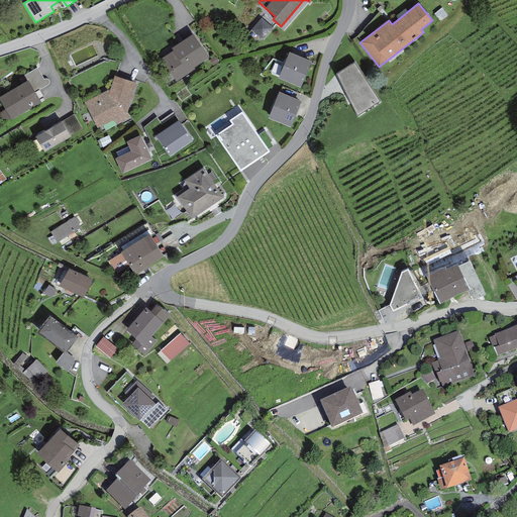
[(273,28),(261,18),(250,29),(263,39),(273,28)]
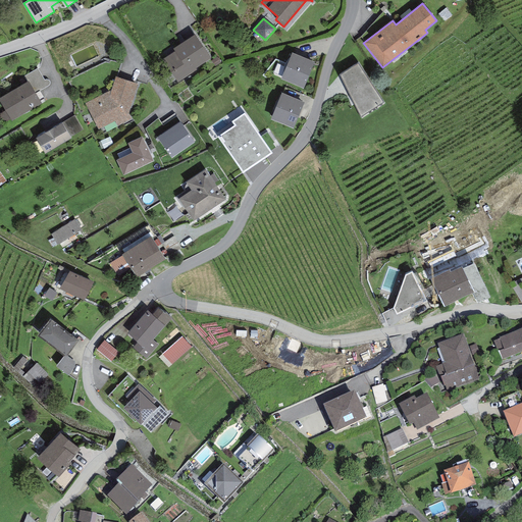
[(195,34),(173,48),(175,51),(162,59),(178,83),(197,69),(196,68),(211,58),(195,34)]
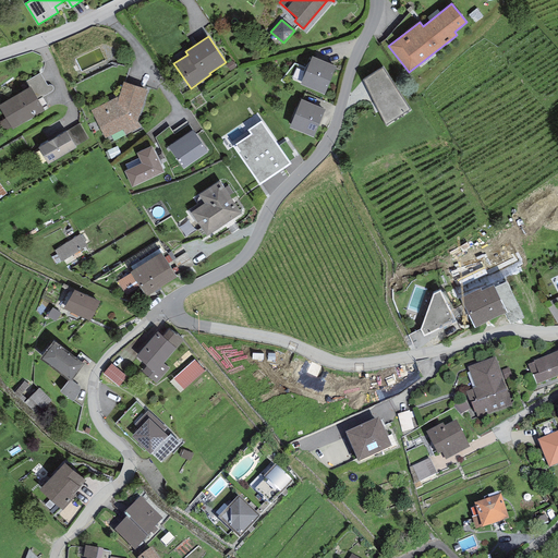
[(337,67),(312,56),(300,84),(325,95),(337,67)]
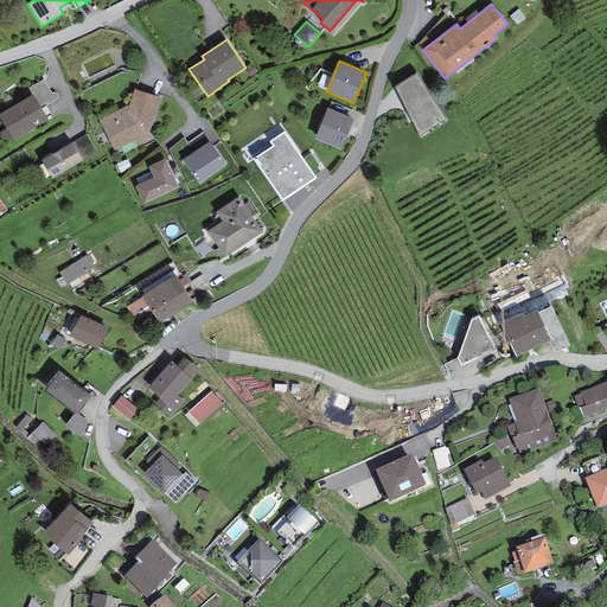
[(416,74),(395,88),(420,135),(446,119),(416,74)]
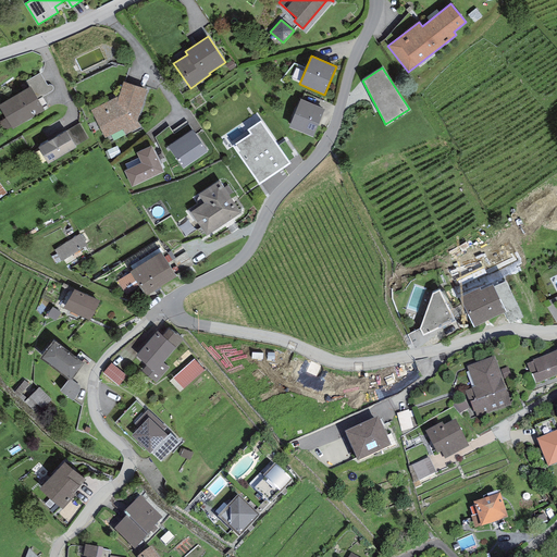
[(25,82),(29,87),(31,86),(38,99),(51,91),(52,90),(53,89),(53,88),(53,87),(52,86),(51,86),(51,85),(50,85),(49,85),(48,85),(47,86),(40,73),(25,82)]
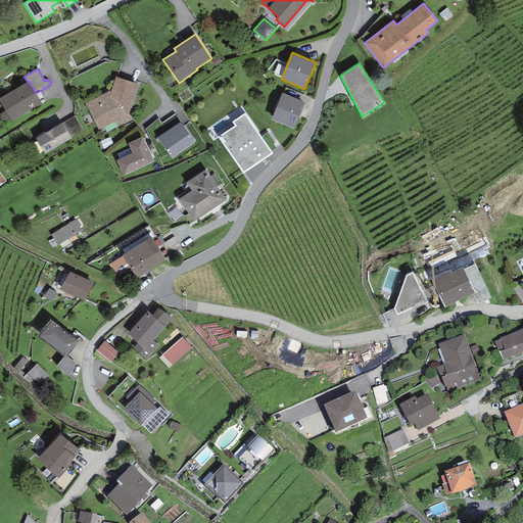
[(138,84),(115,77),(110,90),(85,103),(98,130),(115,121),(119,127),(132,120),(129,113),(138,84)]
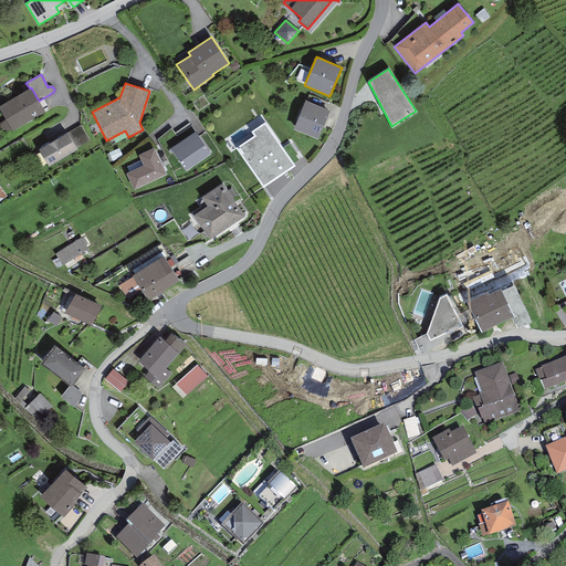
[(30,88),(0,105),(0,111),(6,121),(0,123),(0,125),(4,134),(11,129),(12,132),(45,112),(39,101),(31,87),(30,88)]
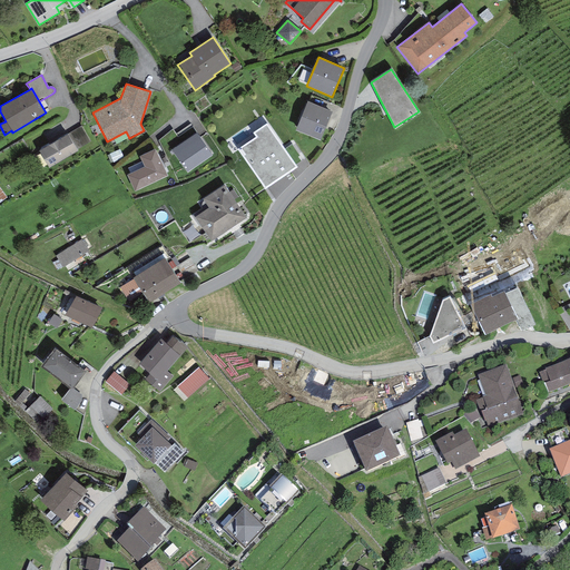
[(332,111),(307,101),(295,130),(320,141),(332,111)]
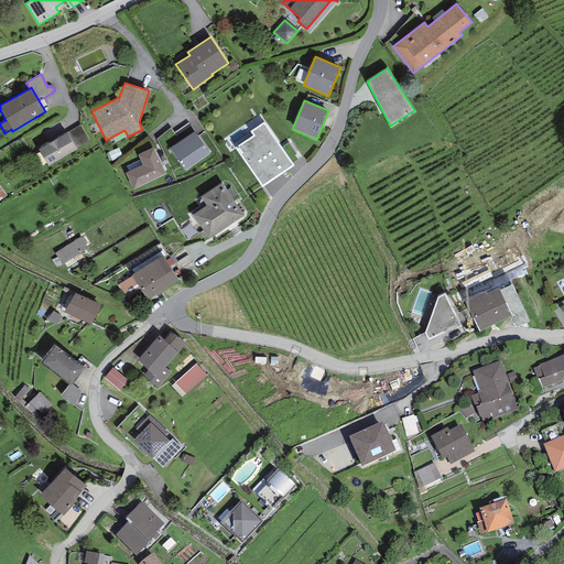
[(294,165),(263,121),(249,131),(252,136),(235,148),(262,187),(294,165)]
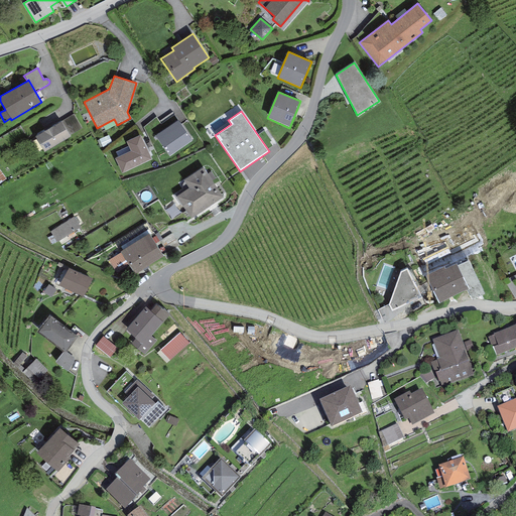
[(74,114),(60,122),(70,135),(82,128),(74,114)]
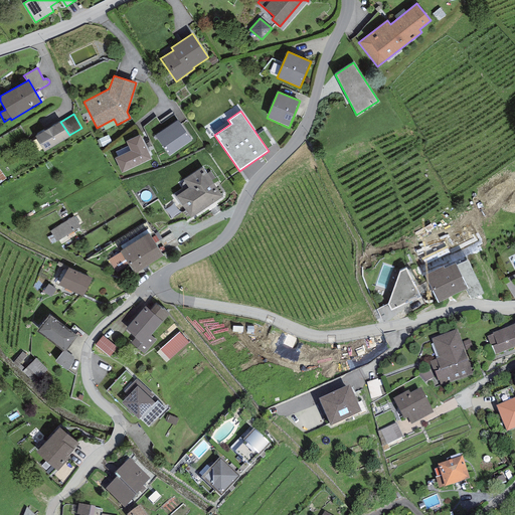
[(60,121),(35,136),(44,152),(70,137),(69,135),(60,122),(60,121)]
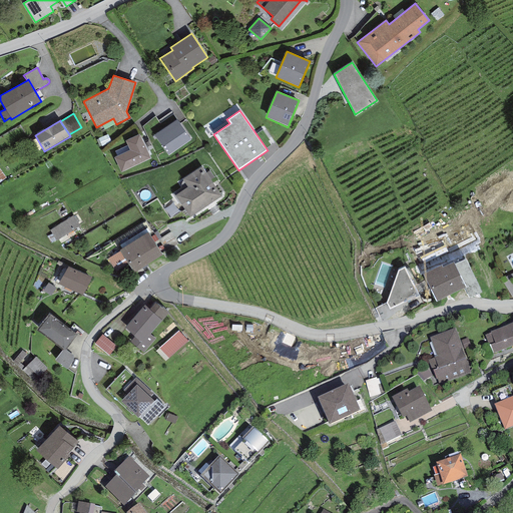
[(177,120),(154,135),(167,155),(190,140),(177,120)]
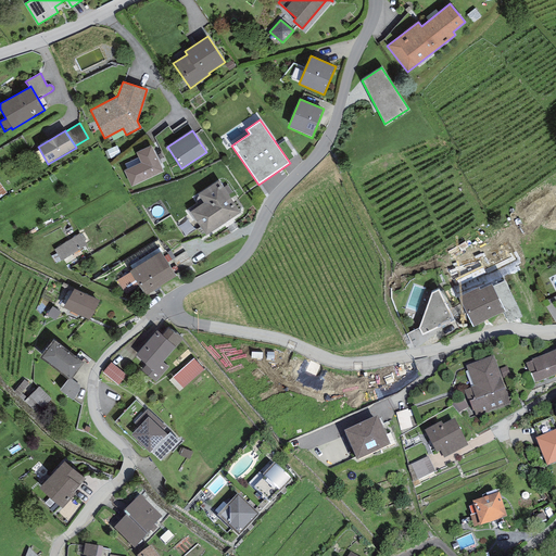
[(140,163),(124,171),(130,187),(164,172),(151,144),(136,152),(140,163)]
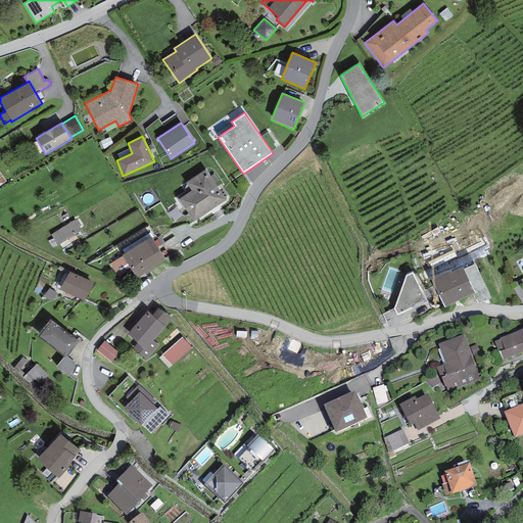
[(205,170),(186,183),(191,191),(179,199),(193,222),(226,200),(205,170)]
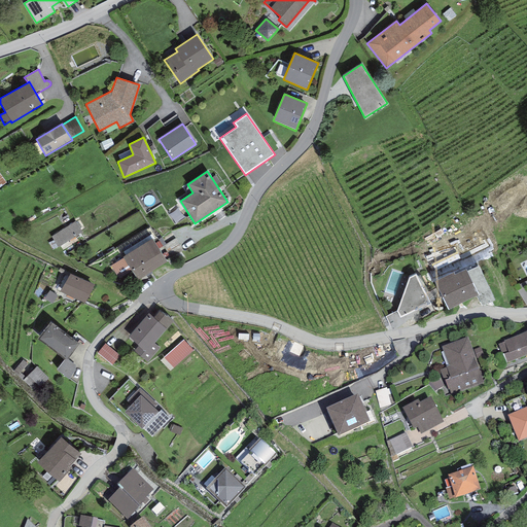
[(75,221),(51,236),(58,247),(82,233),(75,221)]
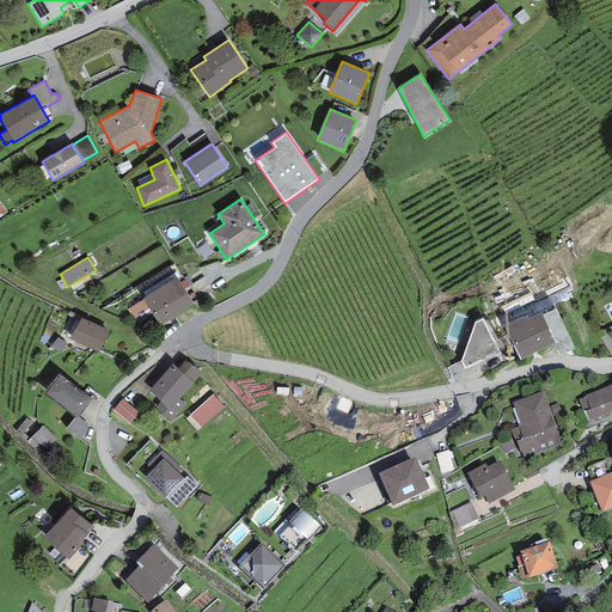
[(177,277),(142,299),(144,299),(153,314),(160,325),(194,304),(177,277)]
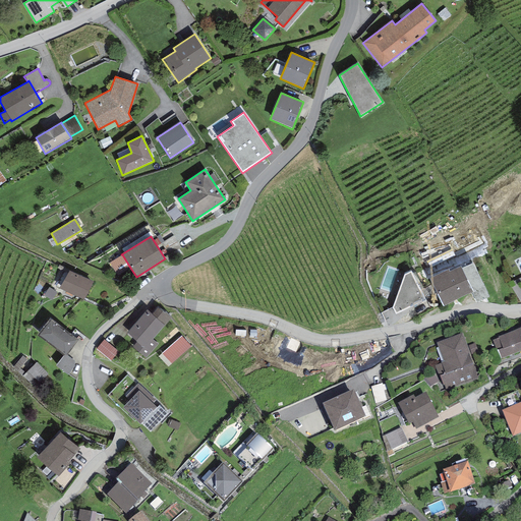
[(118,276),(130,268),(122,254),(109,263),(118,276)]
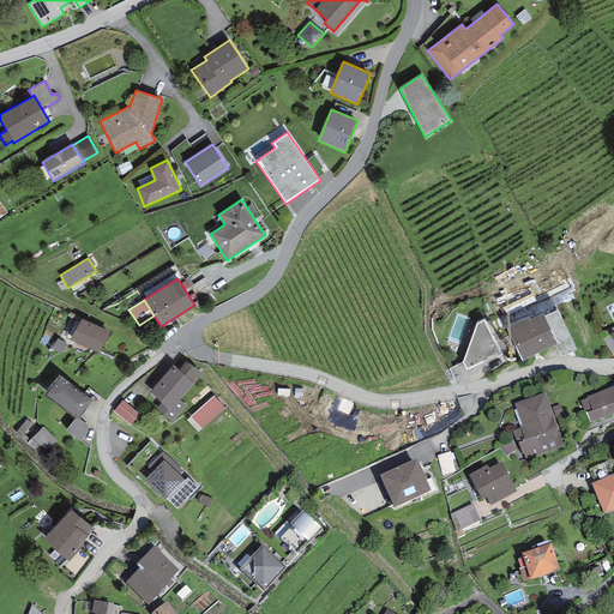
[(529,317),(506,327),(523,361),(558,343),(543,313),(530,320),(529,317)]
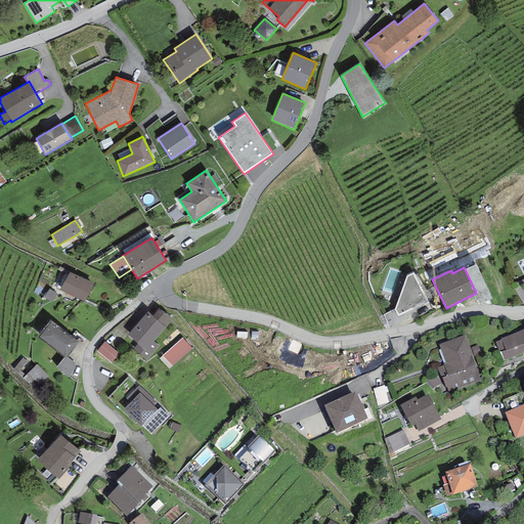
[(93,284),(70,272),(59,290),(84,302),(93,284)]
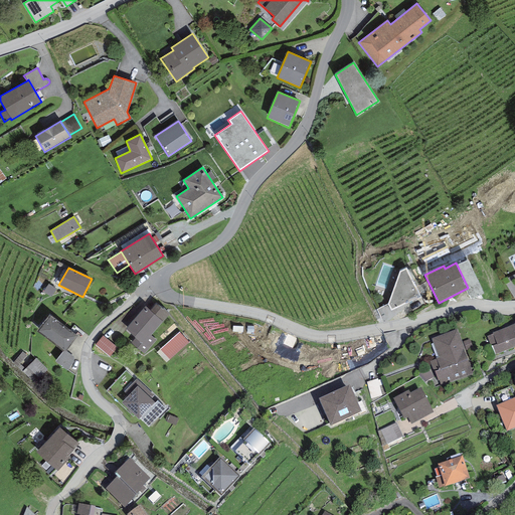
[(420,297),(406,268),(399,271),(388,304),(391,311),(420,297)]
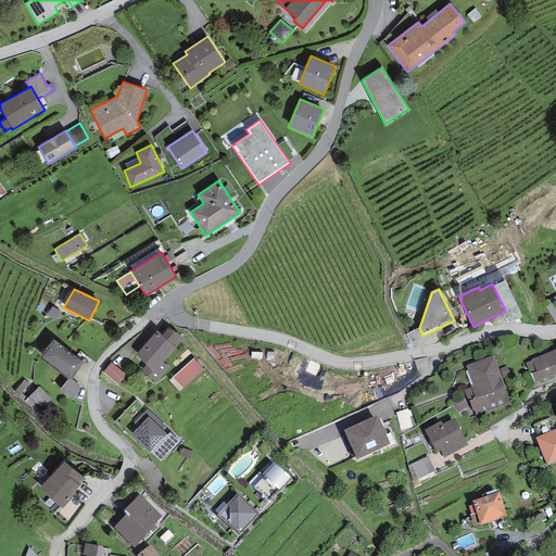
[(168,328),(162,335),(175,348),(182,339),(176,333),(175,335),(168,328)]
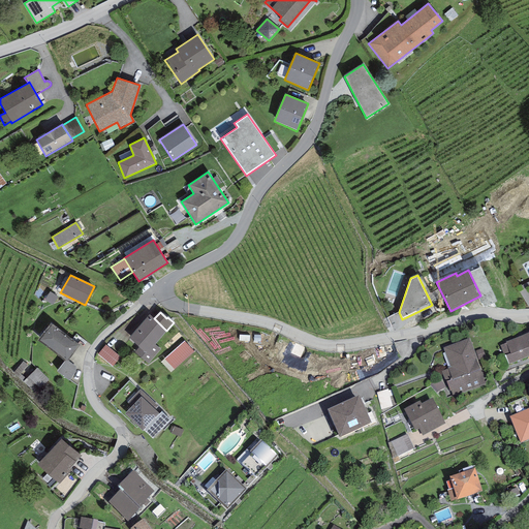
[(154,318),(149,315),(128,338),(138,347),(134,351),(148,364),(160,349),(154,343),(166,331),(154,318)]
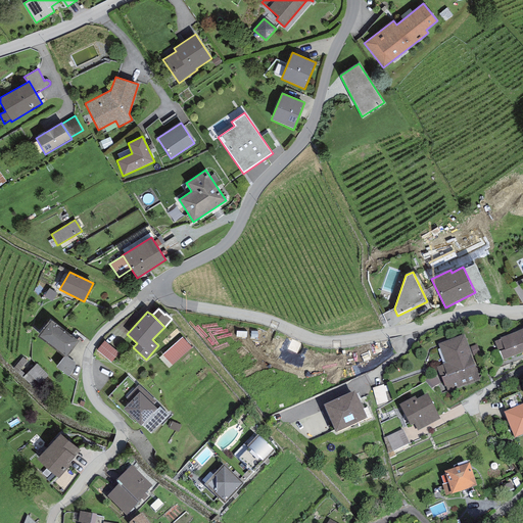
[(79,341),(50,320),(37,336),(63,357),(65,358),(67,355),(79,341)]
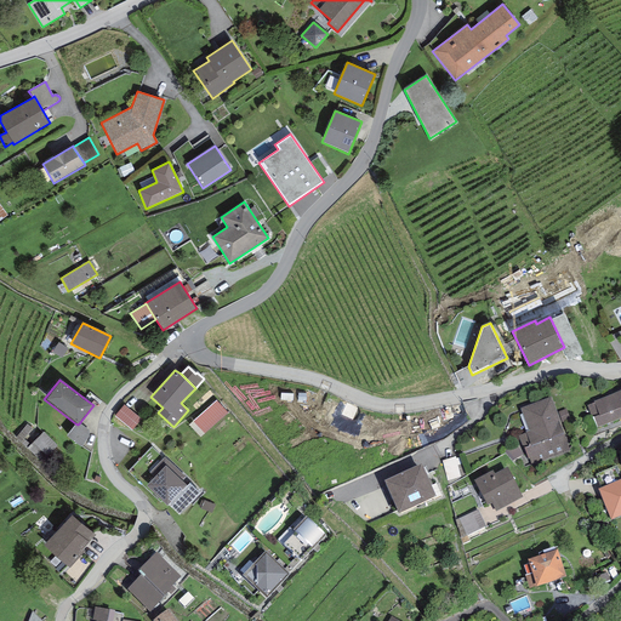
[(620,393),(593,404),(594,405),(587,408),(596,431),(620,420),(620,393)]
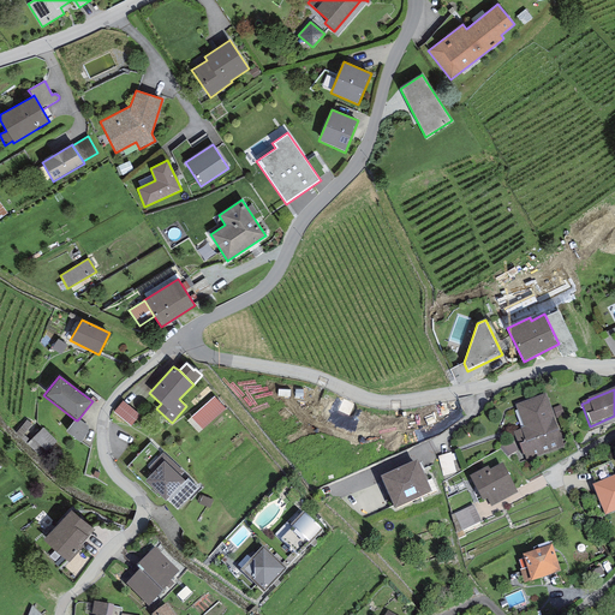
[(214,396),(187,421),(198,434),(225,410),(214,396)]
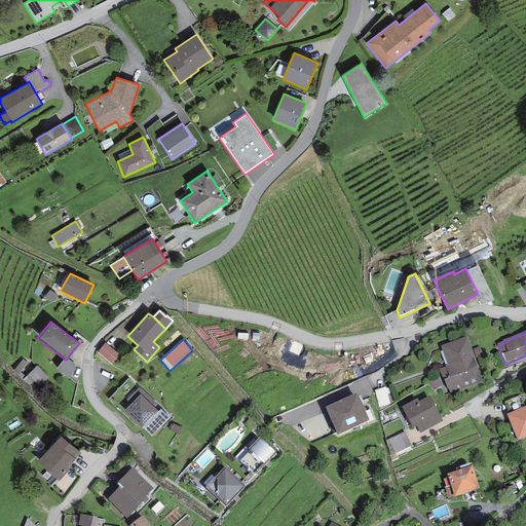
[(466,339),(441,348),(448,367),(445,368),(445,369),(439,371),(443,381),(440,382),(442,387),(445,396),(450,393),(450,396),(483,383),(474,360),(473,359),(475,358),(472,350),(466,339)]
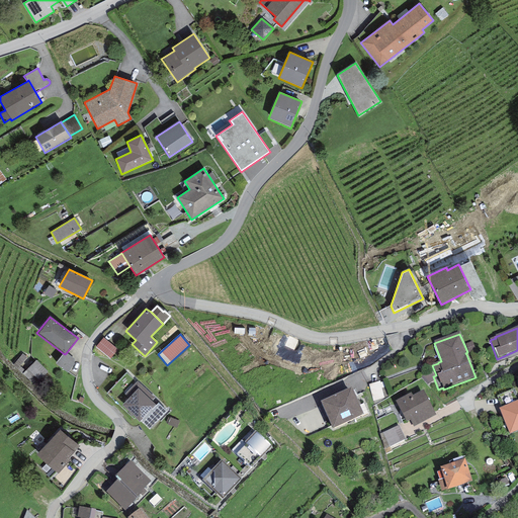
[(117,350),(103,338),(95,347),(109,359),(117,350)]
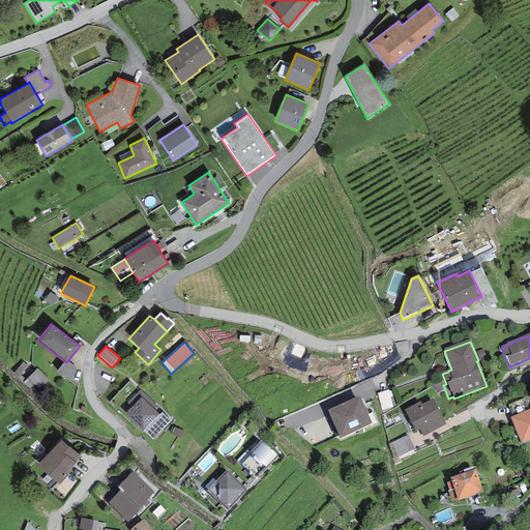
[(482,350),(475,353),(478,360),(476,361),(477,362),(487,359),(482,350)]
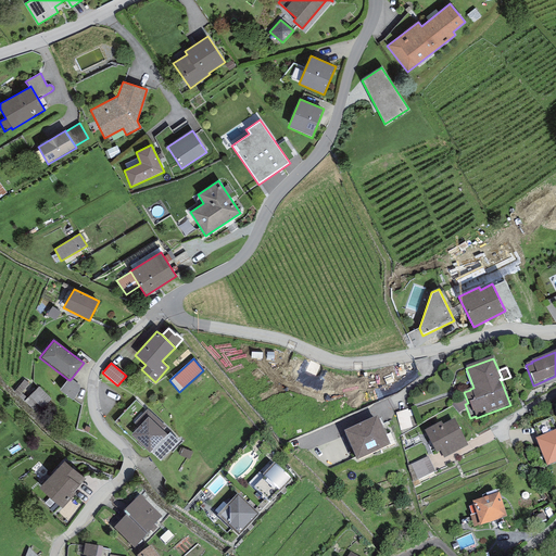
[(79,384),(72,378),(70,380),(67,379),(60,390),(73,400),(79,391),(79,384)]
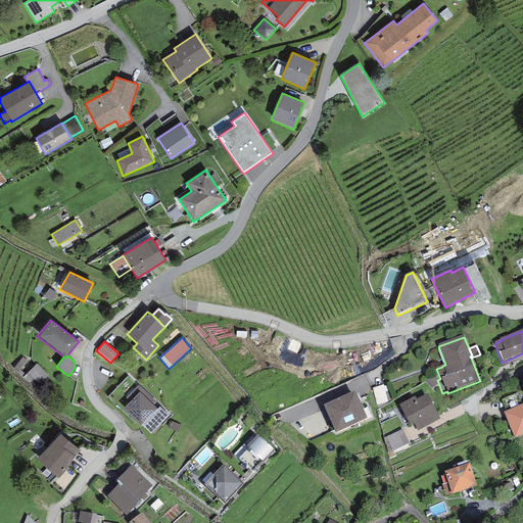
[(28,362),(22,358),(12,369),(22,377),(26,375),(19,370),(28,362)]
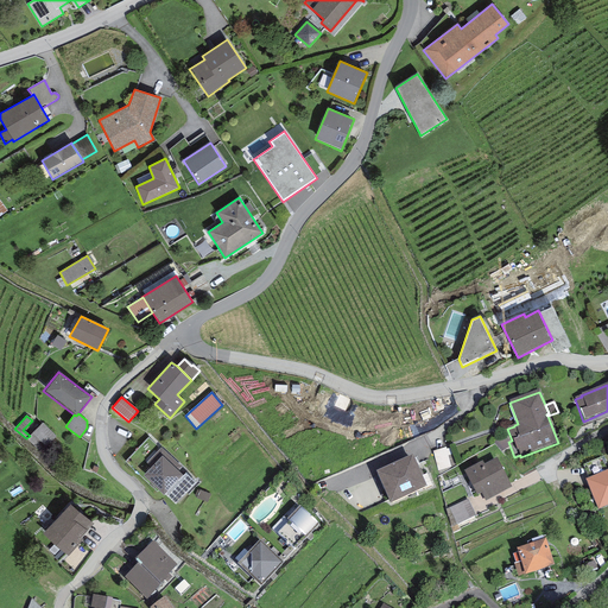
[(56,436),(42,423),(30,436),(26,438),(40,453),(56,436)]
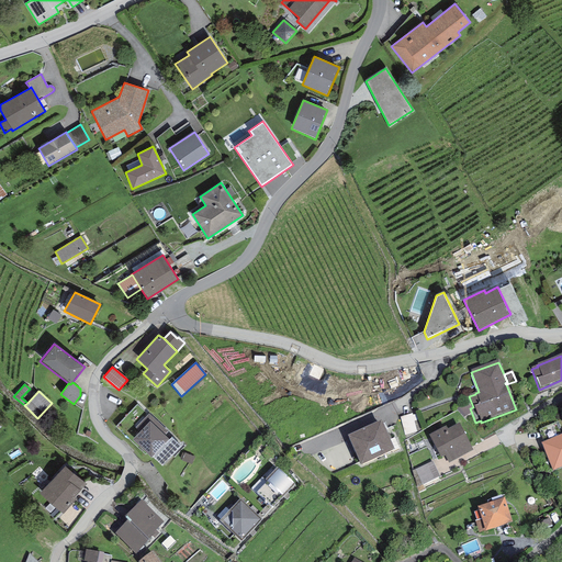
[(472,414),(470,408),(467,405),(457,409),(464,418),(472,414)]
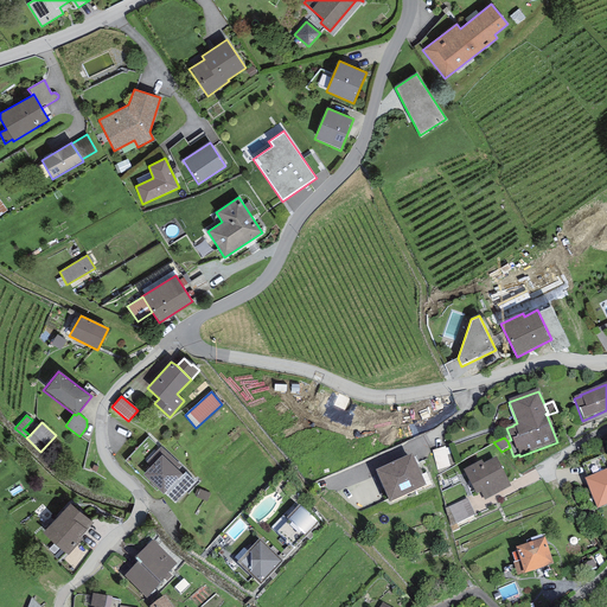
[(447,449),(434,453),(439,471),(452,467),(447,449)]
